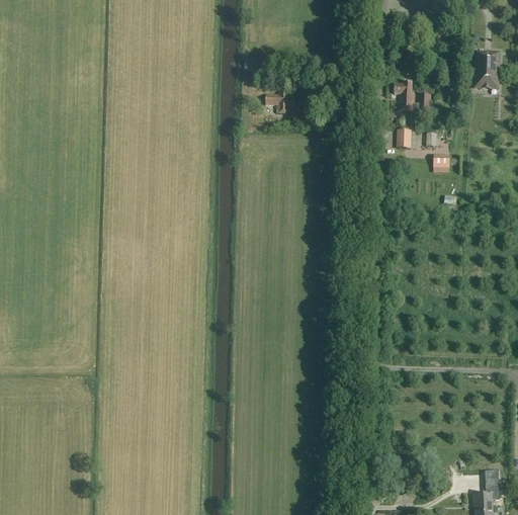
[(499,89),(500,51),(475,51),(473,88),(499,89)]
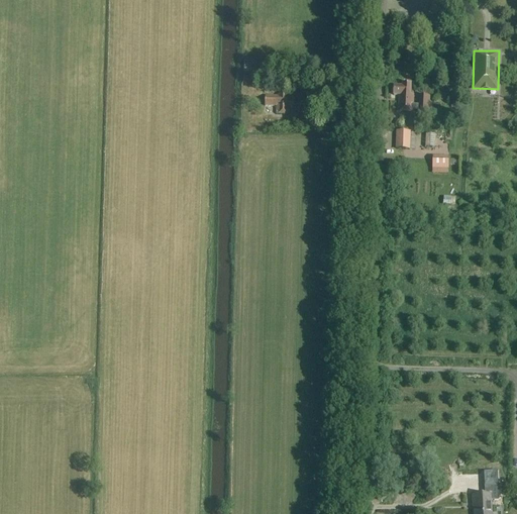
[(417,103),(413,102),(413,93),(410,93),(411,82),(402,81),(402,83),(394,83),(393,93),(399,93),(399,109),(413,109),(413,108),(417,109),(417,110),(429,111),(430,94),(417,93),(417,103)]
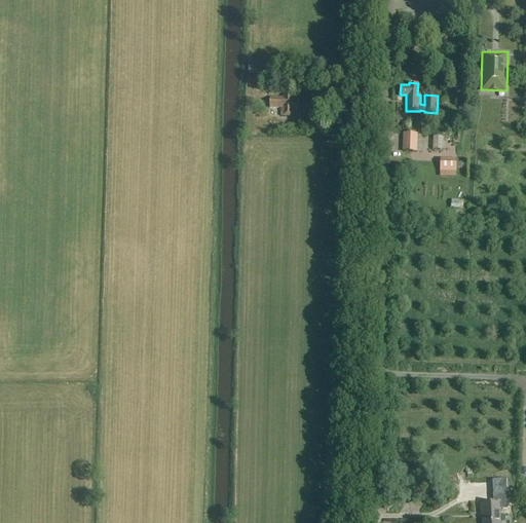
[(285,95),(282,95),(282,96),(270,95),(269,106),(282,106),(282,113),(294,113),(294,102),(292,102),(292,91),(285,91),(285,95)]
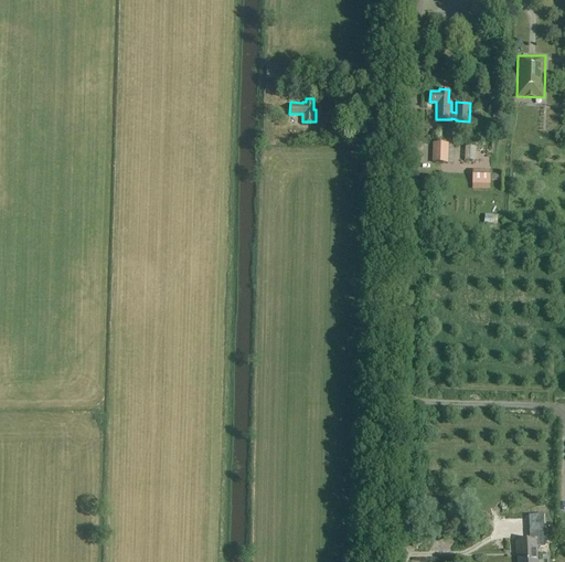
[(432,160),(452,161),(452,148),(448,147),(448,141),(433,140),(432,160)]
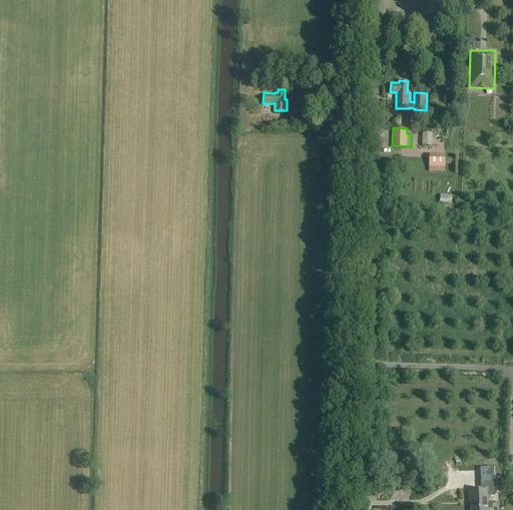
[(429,152),(429,170),(445,170),(445,153),(429,152)]
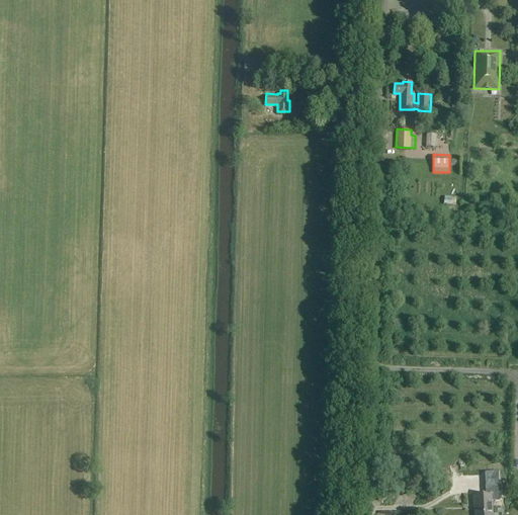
[(445,195),(444,202),(456,203),(456,195),(445,195)]
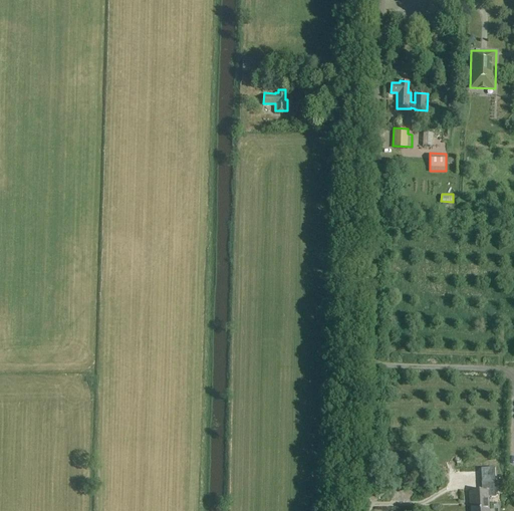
[(499,481),(495,481),(495,480),(481,481),(482,490),(469,491),(470,503),(471,502),(471,510),(488,510),(488,495),(496,495),(495,487),(499,487),(499,481)]
